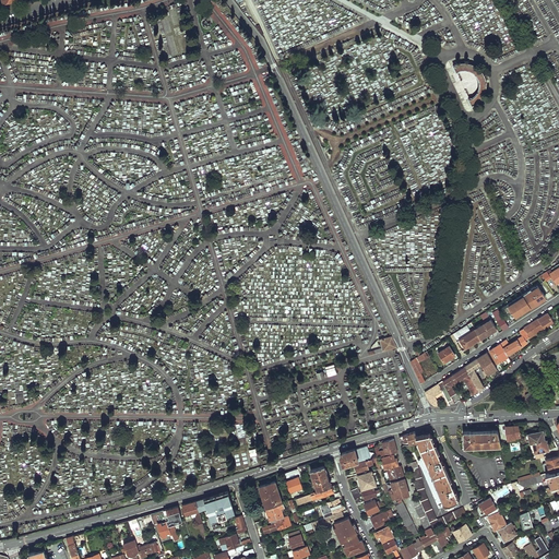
[(470,98),(482,100),(487,69),(473,67),(474,62),(458,60),(452,93),(463,95),(463,92),(471,93),(470,98)]
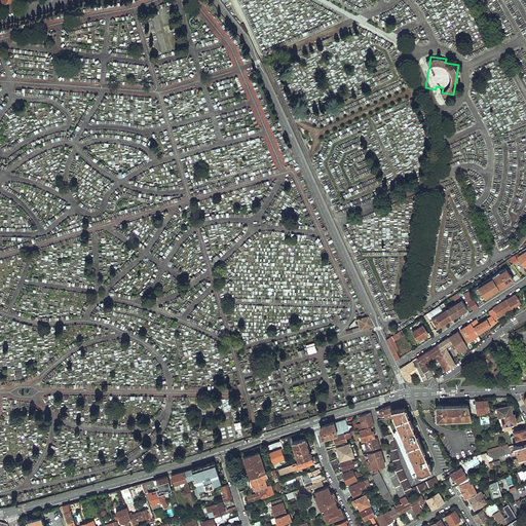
[(480,301),(513,278),(511,274),(510,274),(505,268),(491,276),(489,272),(466,288),(468,292),(472,296),(476,294),(480,301)]
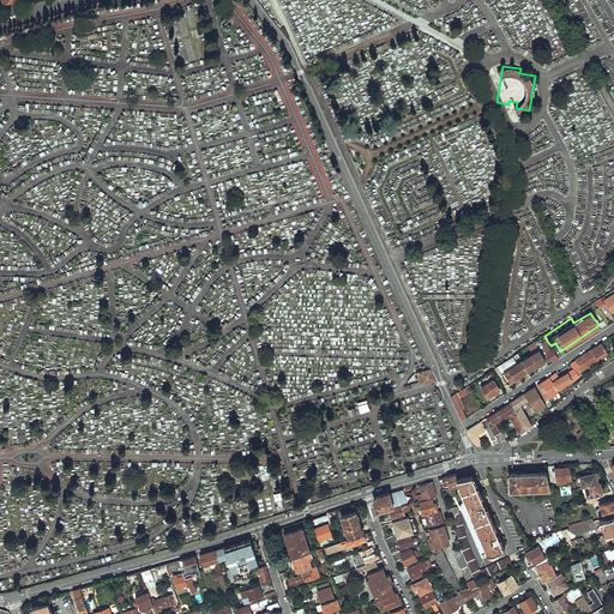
[(542,343),(553,362),(559,359),(551,345),(547,341),(542,343)]
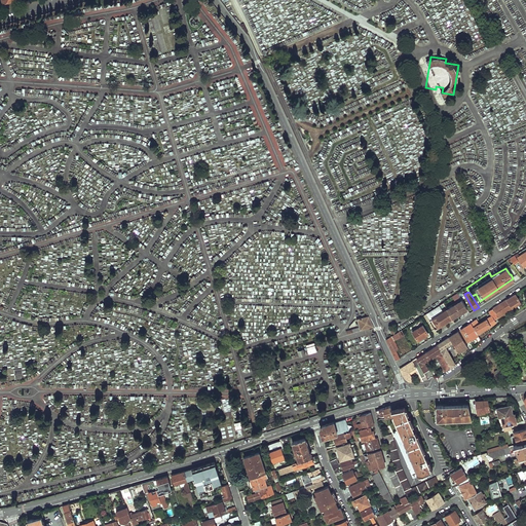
[(456,304),(448,310),(452,318),(467,309),(457,294),(452,297),(456,304)]
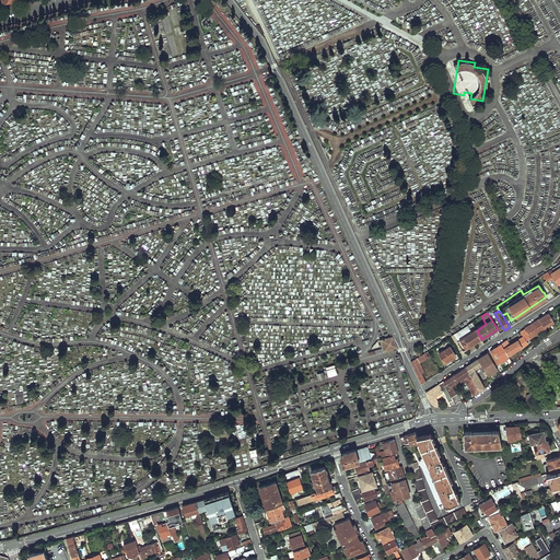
[(525,328),(531,338),(548,327),(547,326),(555,321),(550,313),(525,328)]
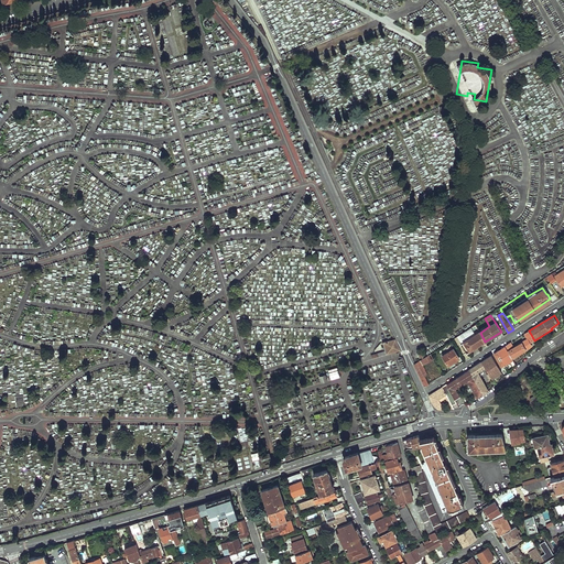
[(457,336),(463,343),(475,335),(470,327),(457,336)]
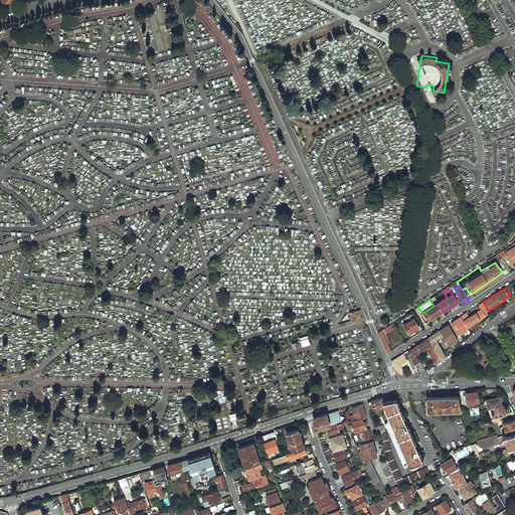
[(462,316),(468,327),(480,319),(479,318),(485,314),(484,313),(488,311),(483,302),(479,305),(483,310),(470,319),(466,313),(462,316)]
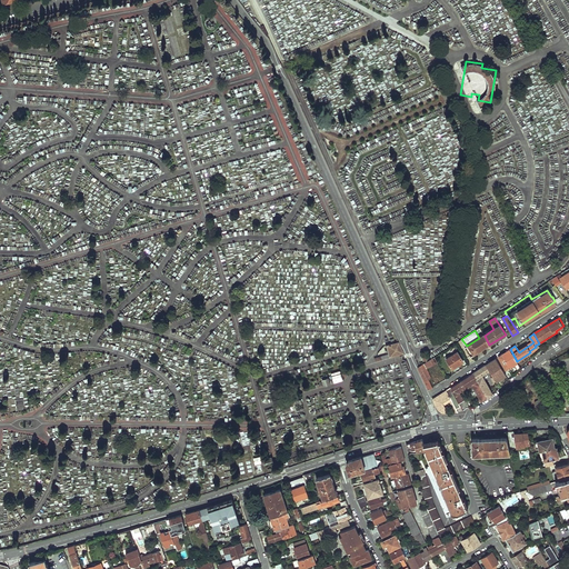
[(467,346),(465,347),(471,356),(489,345),(485,336),(483,335),(479,338),(467,346)]
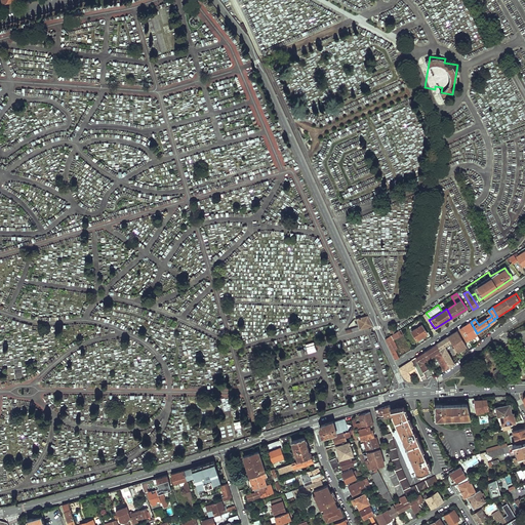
[(346,333),(370,326),(366,315),(355,318),(358,327),(345,330),(346,333)]
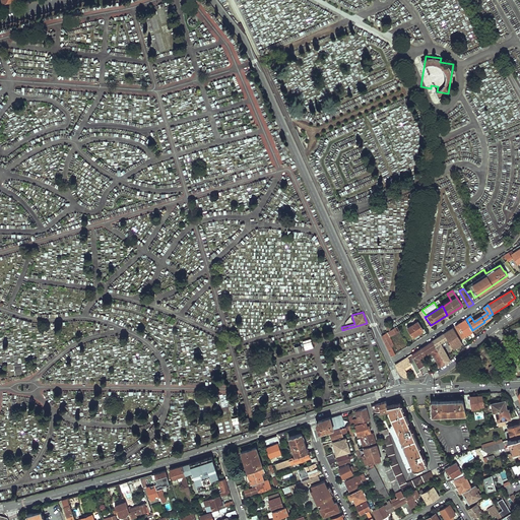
[(459,324),(466,337),(474,333),(472,330),(466,319),(459,324)]
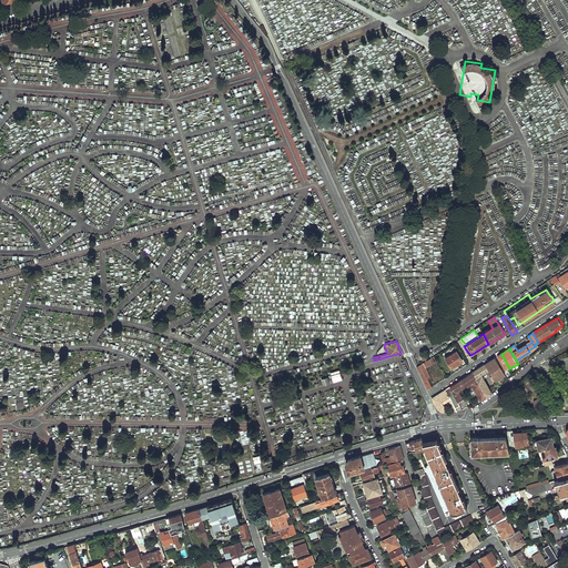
[(457,352),(446,358),(452,367),(463,361),(457,352)]
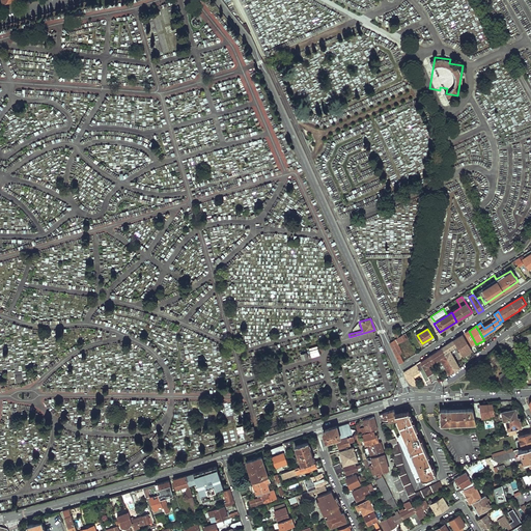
[(475,346),(476,346),(477,346),(476,344),(469,331),(466,333),(473,344),(475,346)]
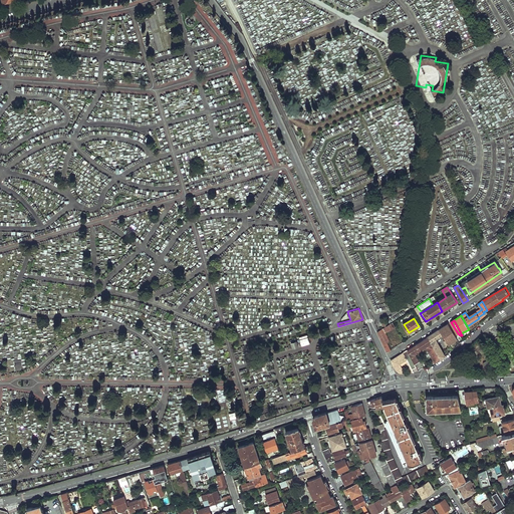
[(378,331),(377,332),(388,352),(391,350),(387,342),(390,341),(386,333),(396,327),(393,322),(378,331)]
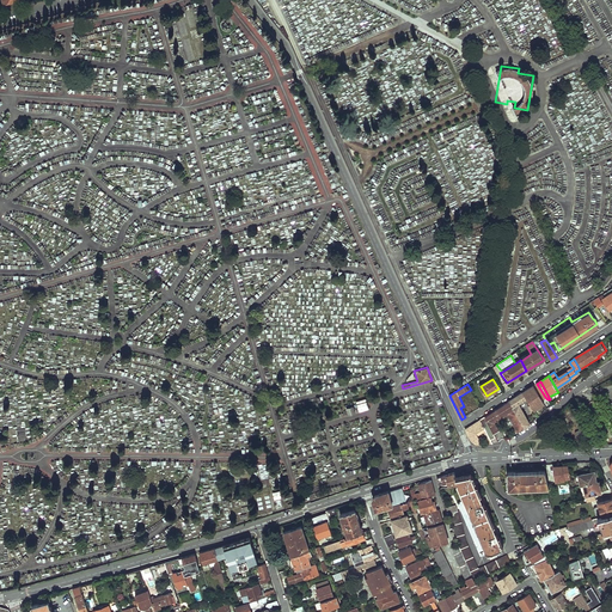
[(531,405),(534,410),(544,403),(533,385),(530,387),(524,392),(527,398),(531,405)]
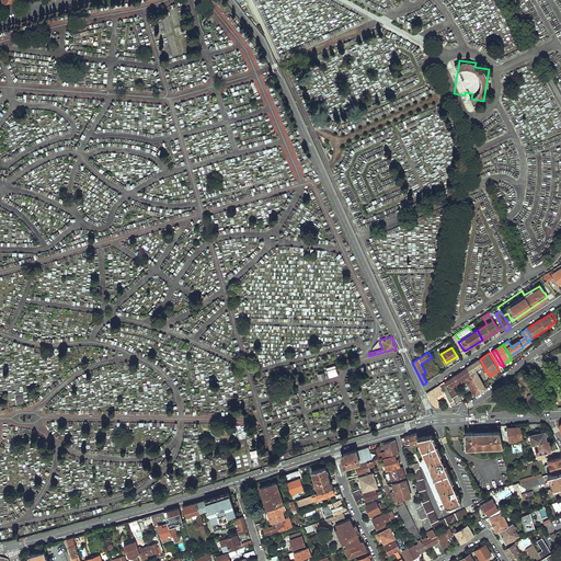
[(467,368),(481,392),(485,389),(474,370),(483,365),(480,359),(467,368)]
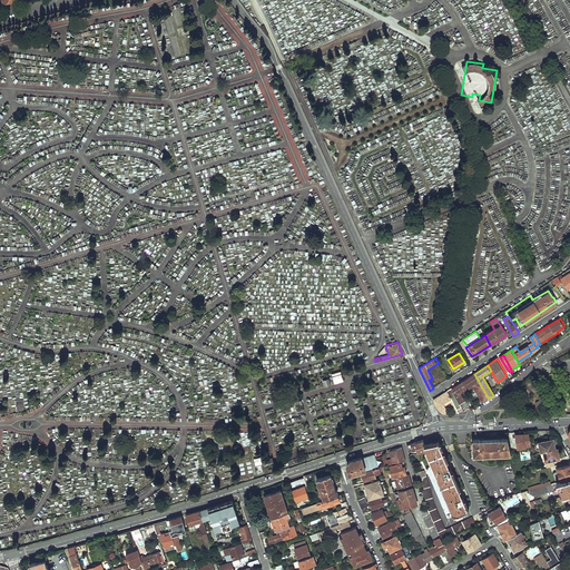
[(331,372),(334,383),(344,381),(341,370),(331,372)]
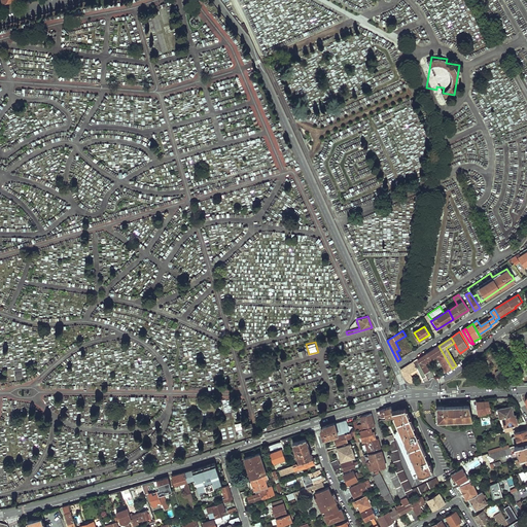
[(438,346),(417,359),(425,373),(429,371),(425,363),(425,362),(437,355),(447,372),(452,369),(438,346)]
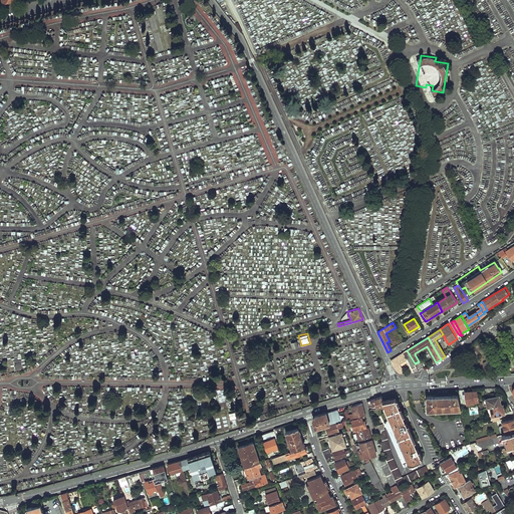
[(290,341),(292,347),(299,345),(296,338),(290,341)]
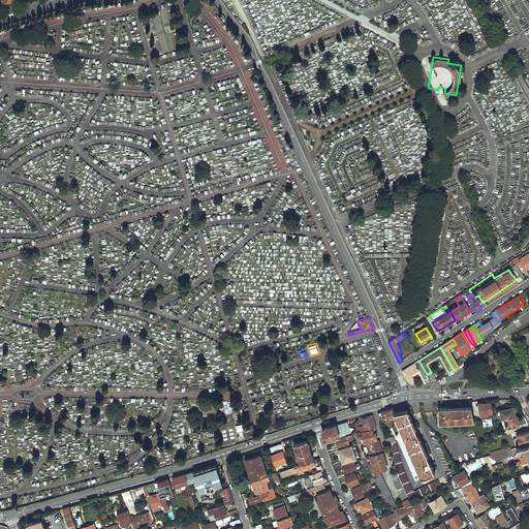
[(439,356),(427,364),(427,365),(438,359),(447,374),(448,373),(439,356)]
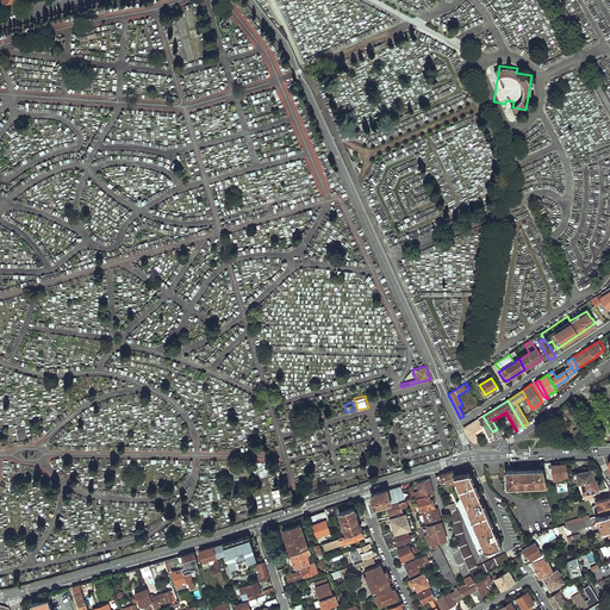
[(474,422),(465,428),(467,436),(468,435),(475,431),(483,427),(484,430),(483,430),(489,442),(491,442),(490,439),(493,436),(492,431),(483,416),(474,422)]
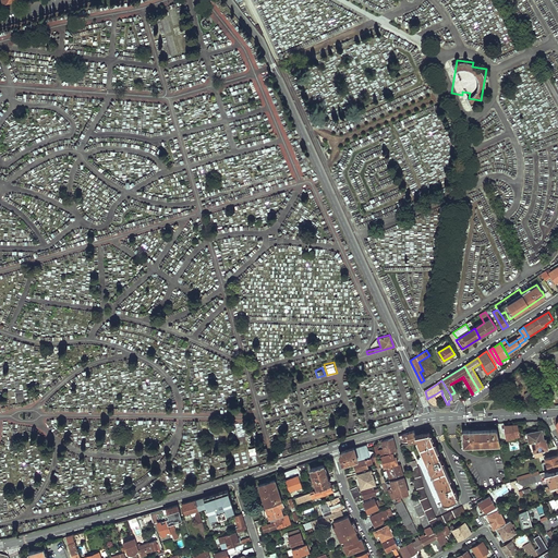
[(536,399),(536,395),(540,393),(541,389),(534,384),(531,385),(530,389),(526,392),(528,401),(530,404),(536,399)]
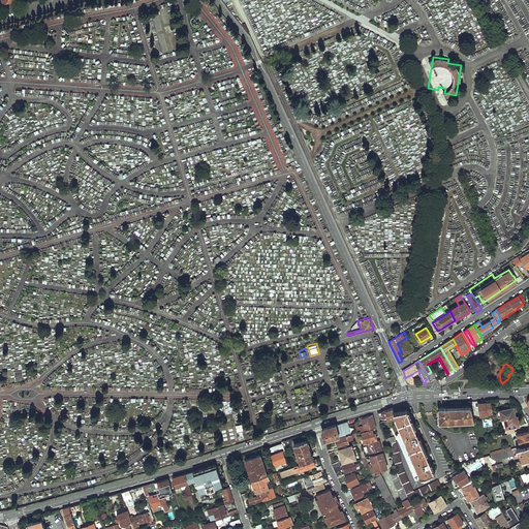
[(22,380),(21,369),(8,370),(9,382),(22,380)]
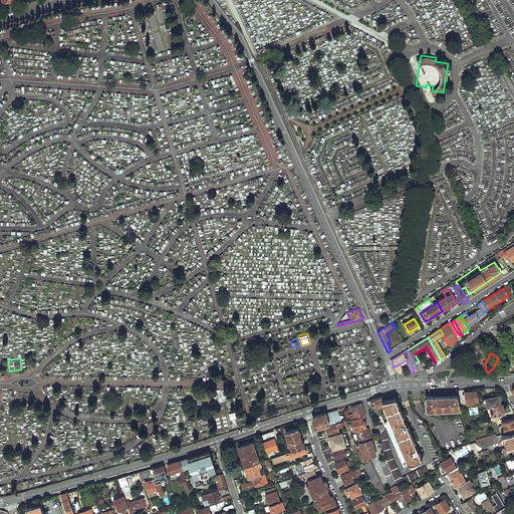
[(404,373),(405,373),(402,366),(401,363),(395,366),(397,371),(398,371),(399,372),(400,372),(402,372),(403,373),(404,373)]
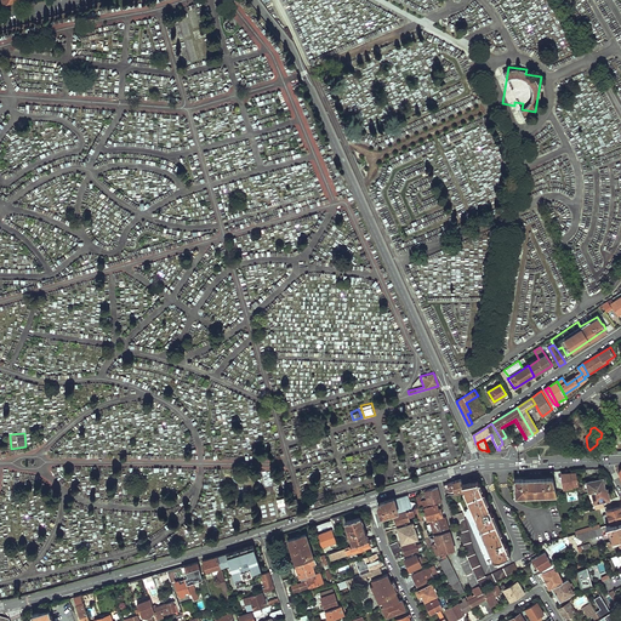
[(562,473),(565,489),(579,486),(576,472),(562,473)]
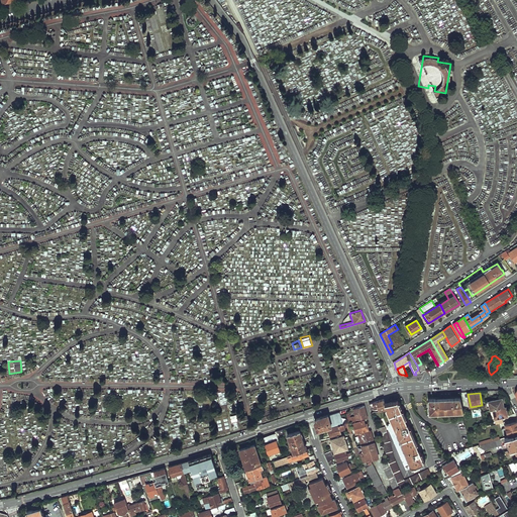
[(429,399),(430,413),(464,411),(461,397),(456,398),(455,397),(453,397),(453,398),(440,398),(437,398),(429,399)]
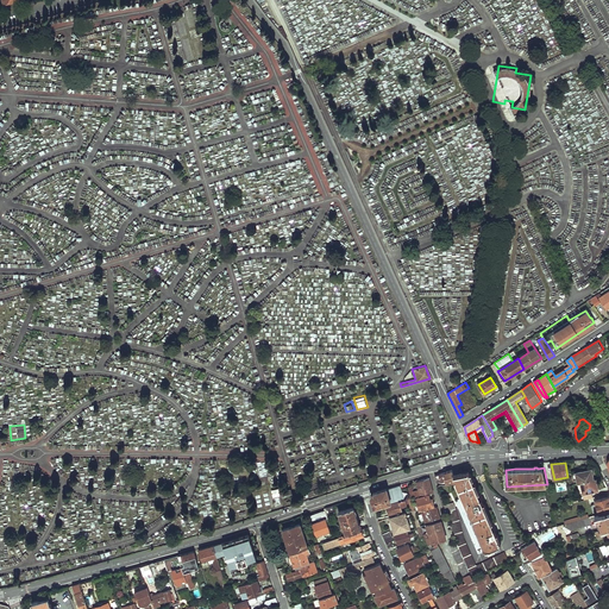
[(576,471),(578,483),(581,483),(594,479),(591,469),(576,471)]
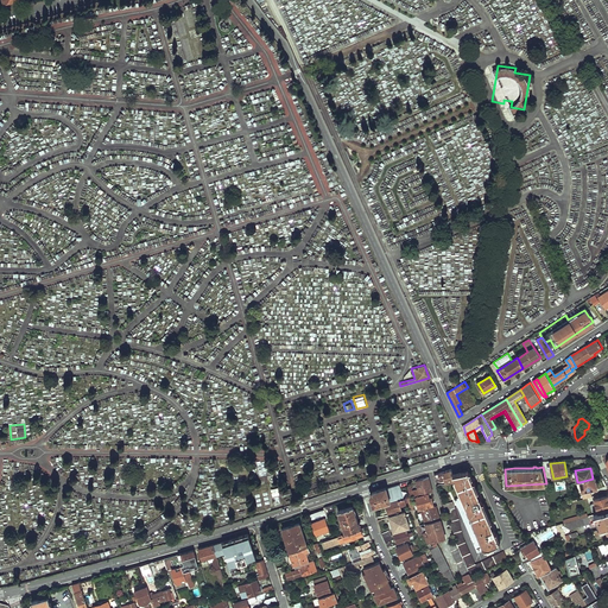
[(435,475),(437,485),(455,479),(453,474),(451,469),(435,475)]
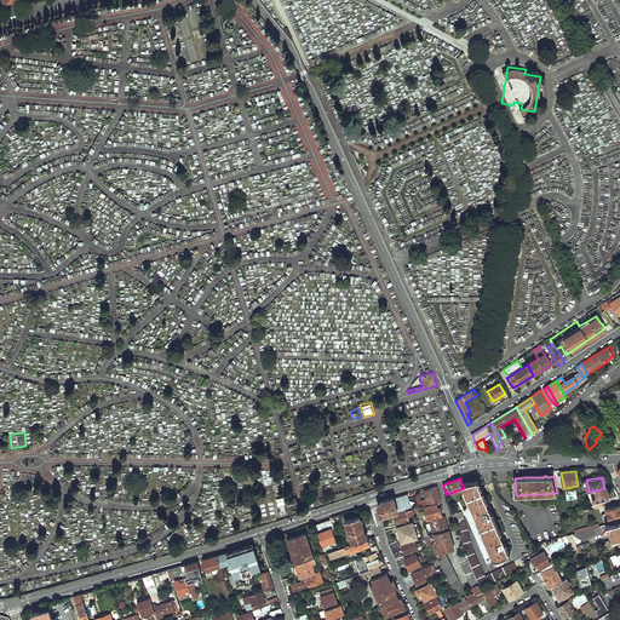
[(471,506),(494,561),(510,555),(477,480),(461,483),(464,488),(471,506)]
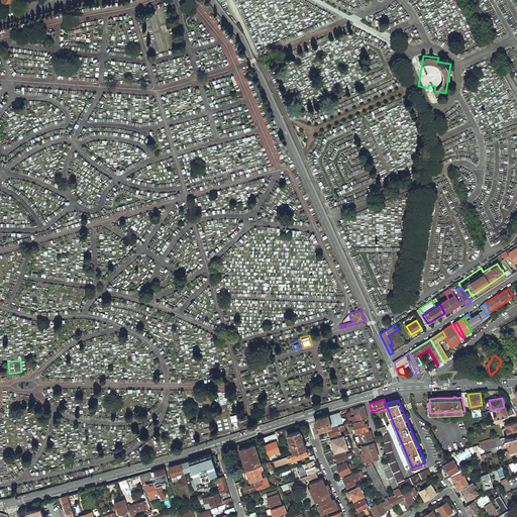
[(348,417),(350,423),(368,418),(365,405),(354,409),(356,415),(348,417)]
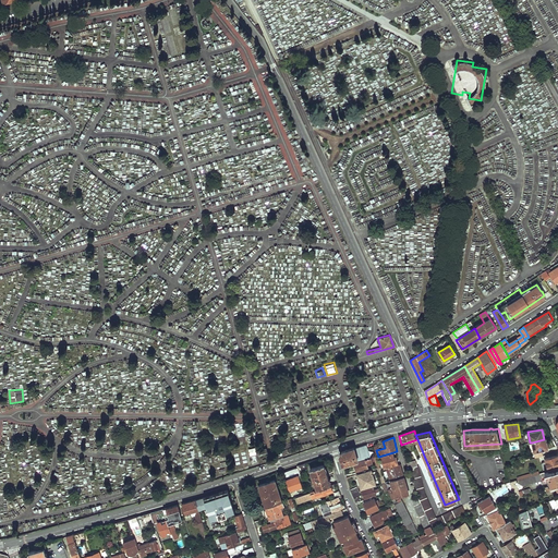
[(532,443),(534,451),(547,449),(545,438),(544,439),(532,443)]
